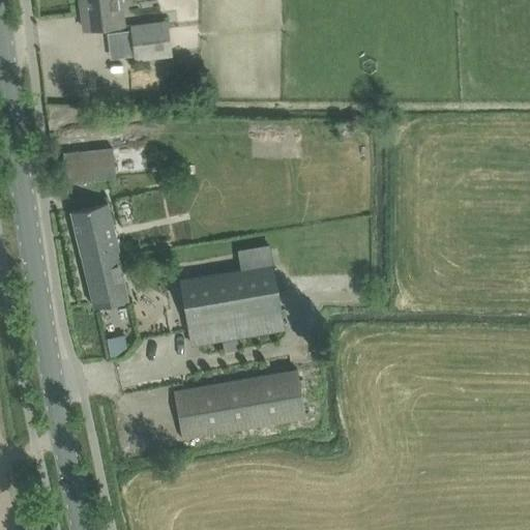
[(80,0),(84,29),(123,24),(120,0),(80,0)]
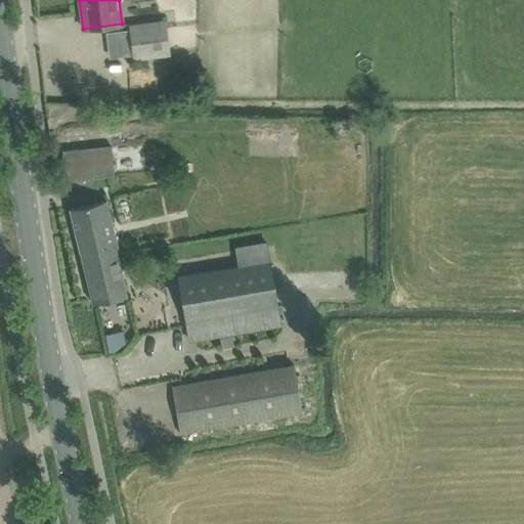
[(134,58),(171,54),(167,20),(131,25),(134,58)]
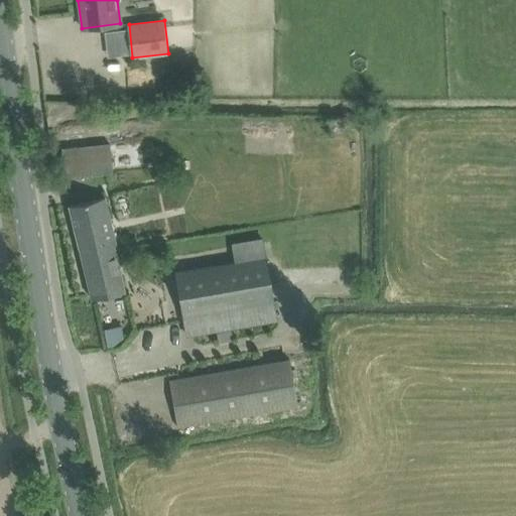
[(61,149),(65,177),(141,169),(138,141),(61,149)]
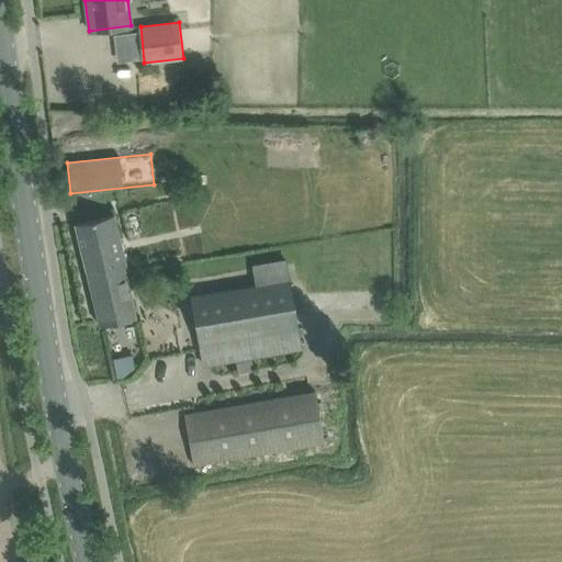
[(75,224),(99,325),(135,317),(122,265),(125,265),(112,214),(75,224)]
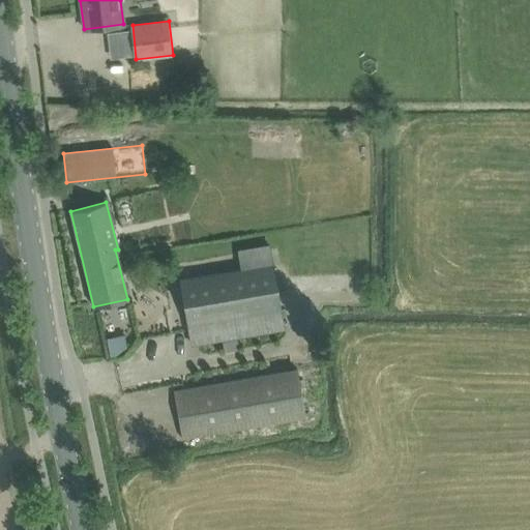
[(284,326),(276,281),(289,278),(284,245),(270,248),(270,247),(237,253),(239,268),(179,278),(190,343),(284,326)]
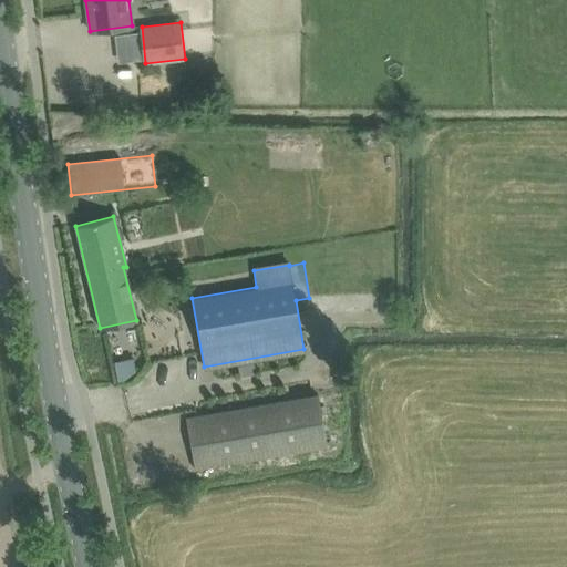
[(326,446),(318,395),(186,418),(195,468),(326,446)]
